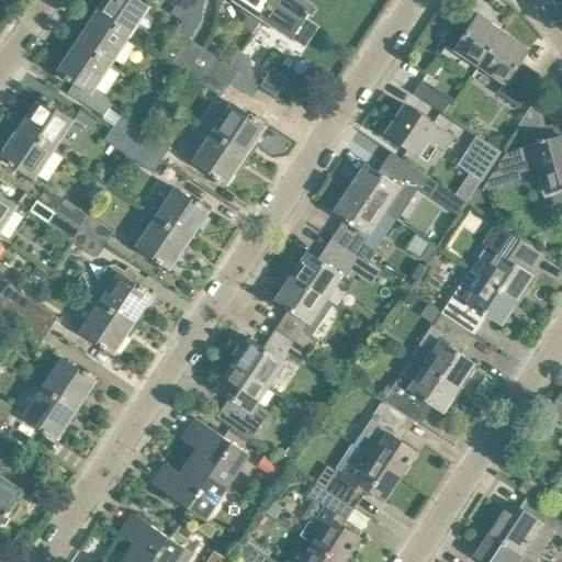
[(107,0),(98,14),(131,36),(149,7),(139,0),(107,0)]
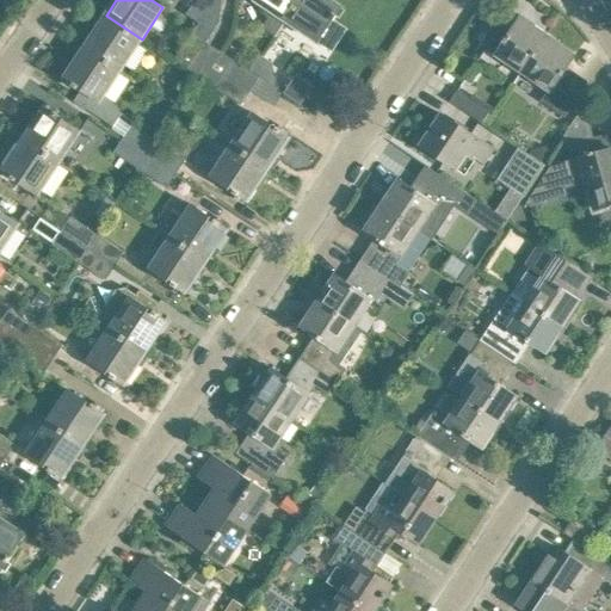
[(285,20),(298,0),(253,0),(259,4),(267,19),(261,28),(276,37),(287,22),(285,20)]
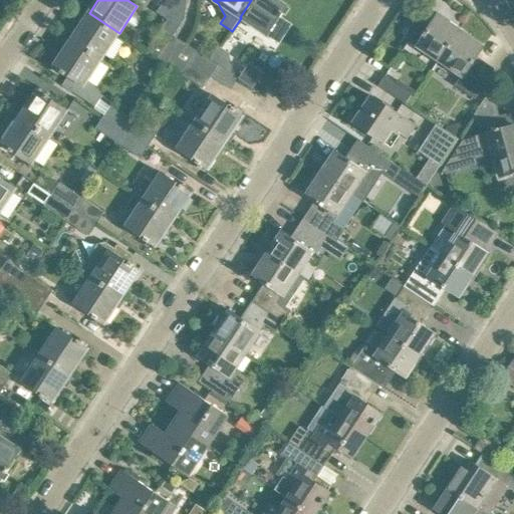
[(287,5),(279,0),(251,0),(240,17),(241,18),(279,43),(292,24),(281,17),(283,13),(282,12),(287,5)]
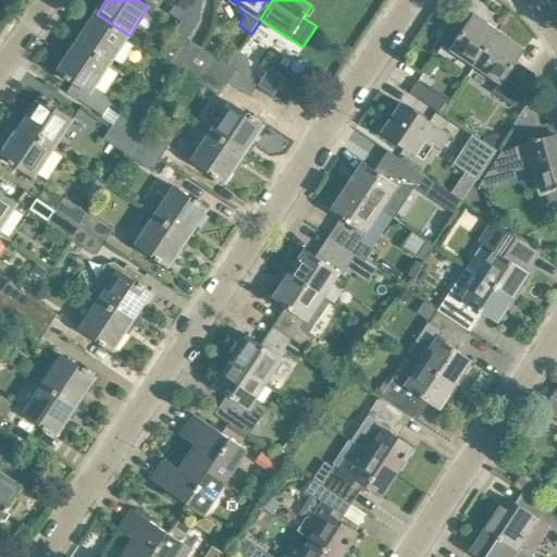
[(130,36),(97,14),(77,42),(110,64),(130,36)]
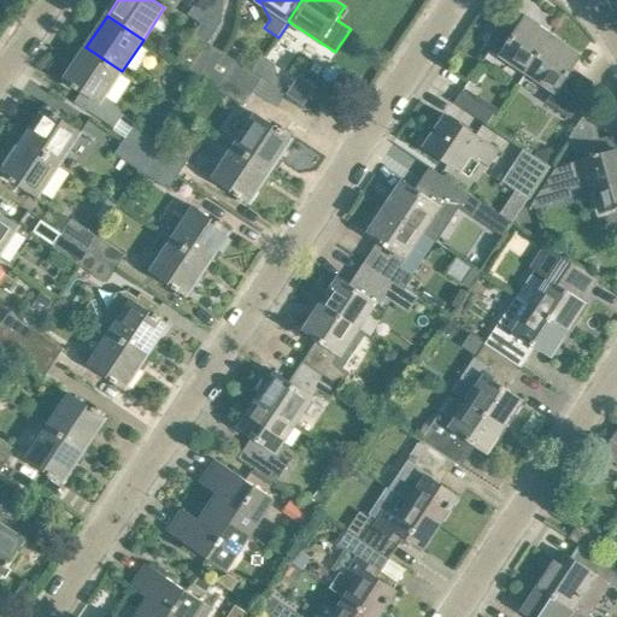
[(528,74),(553,36),(526,17),(516,31),(507,25),(491,48),(528,74)]
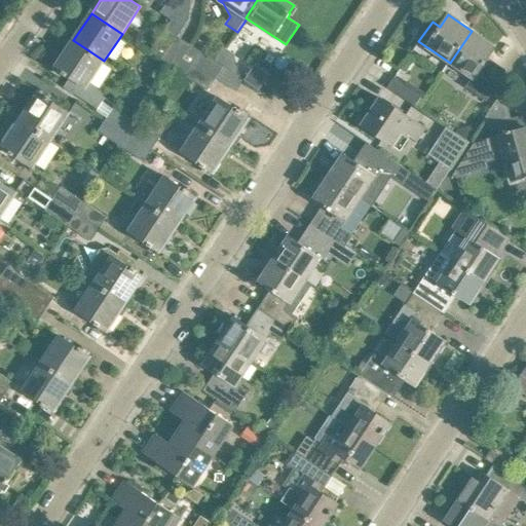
[(162,58),(177,35),(179,36),(183,28),(171,20),(165,28),(150,50),(162,58)]
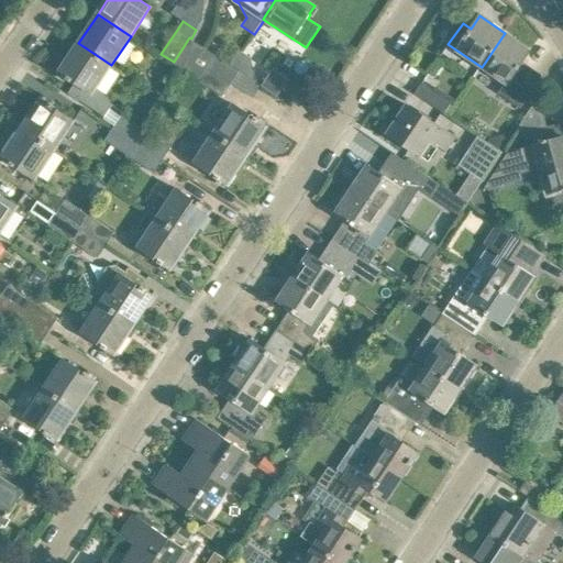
[(531,51),(505,33),(482,67),(505,83),(498,94),(521,108),(531,94),(542,75),(522,63),(531,51)]
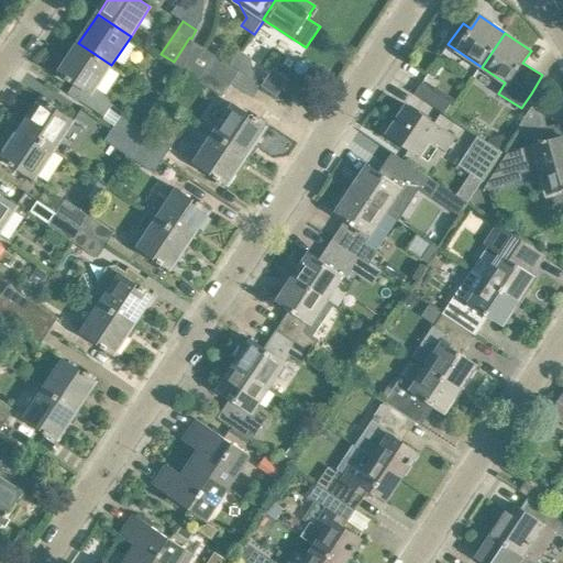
[(202,46),(191,39),(189,37),(174,62),(187,70),(202,46)]
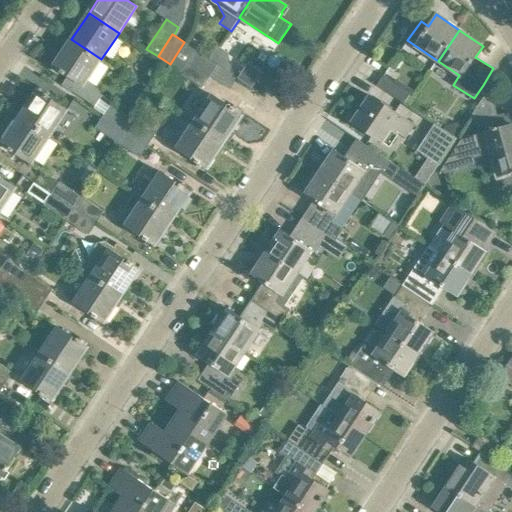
[(101,59),(71,39),(54,66),(61,71),(60,72),(64,74),(65,73),(68,75),(62,85),(95,107),(102,95),(87,81),(101,59)]
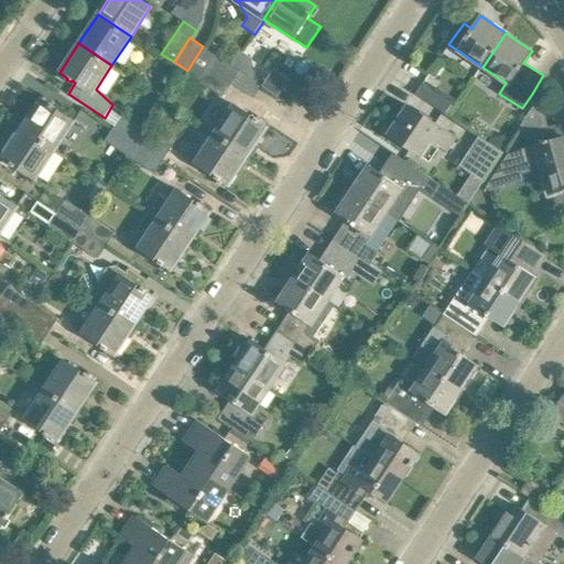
[(198,78),(207,66),(214,54),(203,46),(187,71),(193,75),(187,86),(195,90),(198,78)]
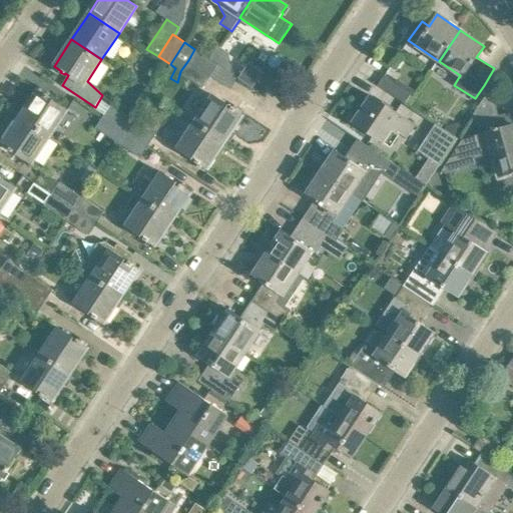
[(218,47),(210,60),(194,49),(188,60),(210,75),(209,76),(230,89),(238,77),(235,76),(228,54),(218,47)]
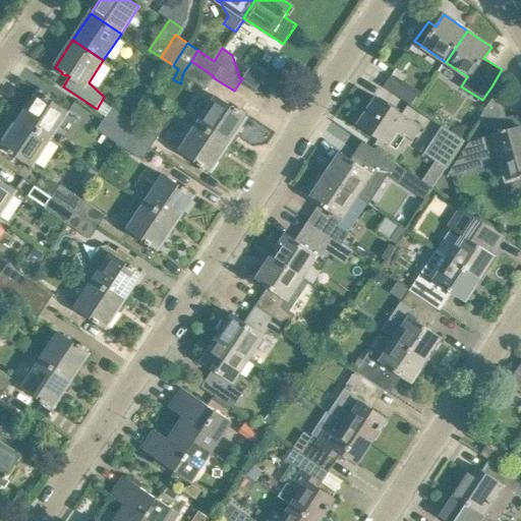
[(214,76),(191,61),(183,72),(207,88),(213,77),(214,76)]
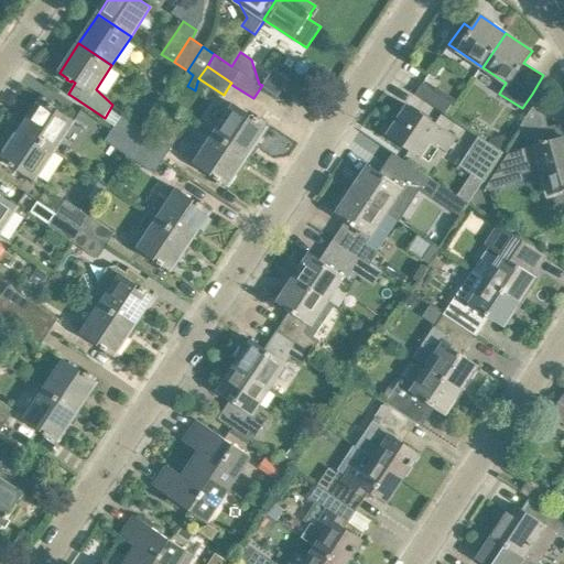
[(274,68),(262,86),(278,97),(290,79),(274,68)]
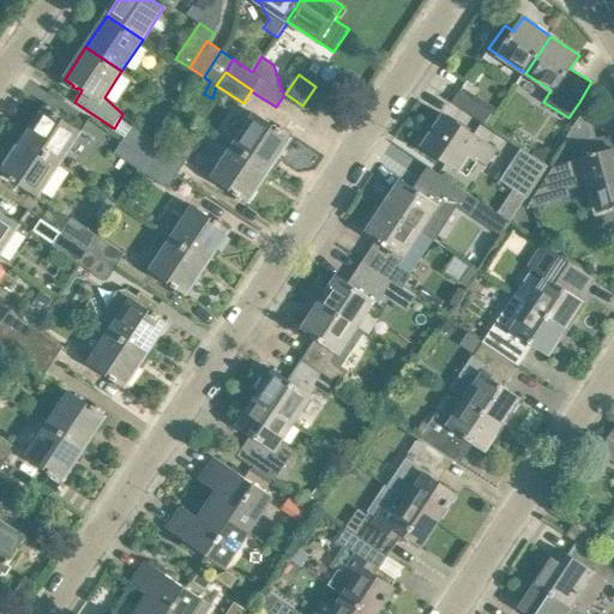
[(493,112),(481,103),(461,90),(452,102),(485,124),(493,112)]
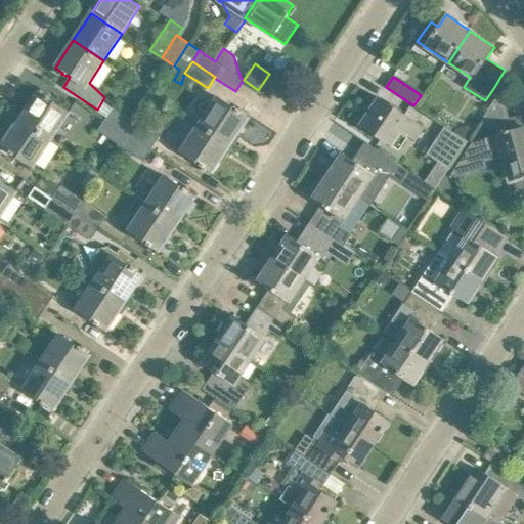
[(501,90),(494,99),(481,120),(488,124),(492,137),(473,142),(449,178),(450,178),(452,175),(467,171),(484,166),(483,162),(504,156),(511,179),(523,176),(523,175),(523,125),(521,115),(509,118),(501,90)]
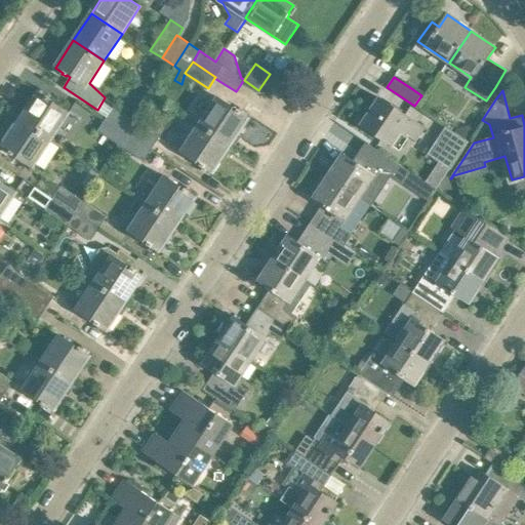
[(69,111),(51,98),(47,96),(46,97),(39,92),(22,118),(51,138),(69,111)]
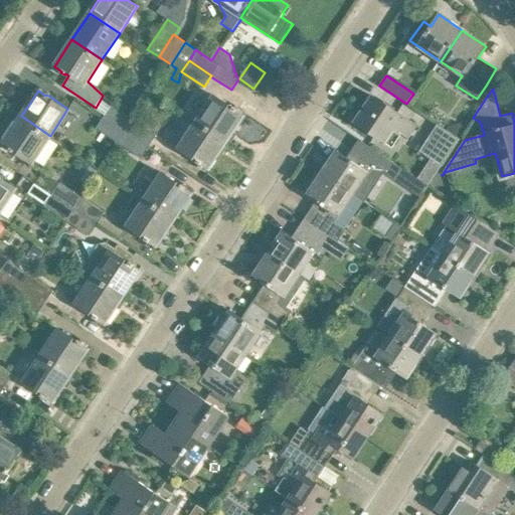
[(213,96),(203,112),(196,122),(226,142),(244,116),(236,111),(237,110),(233,107),(232,108),(213,96)]
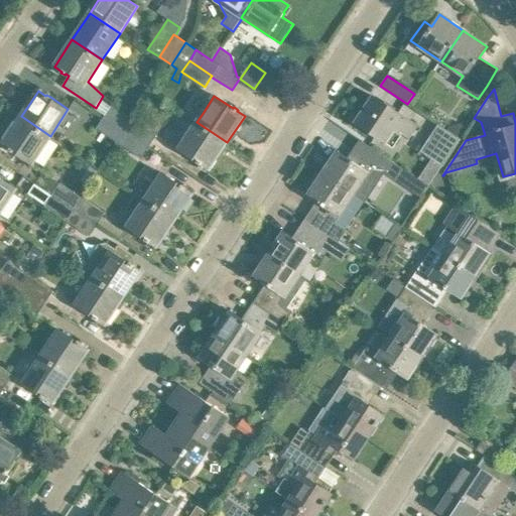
[(416,125),(390,108),(374,96),(356,123),(375,136),(369,145),(380,152),(394,131),(398,134),(400,131),(408,136),(416,125)]
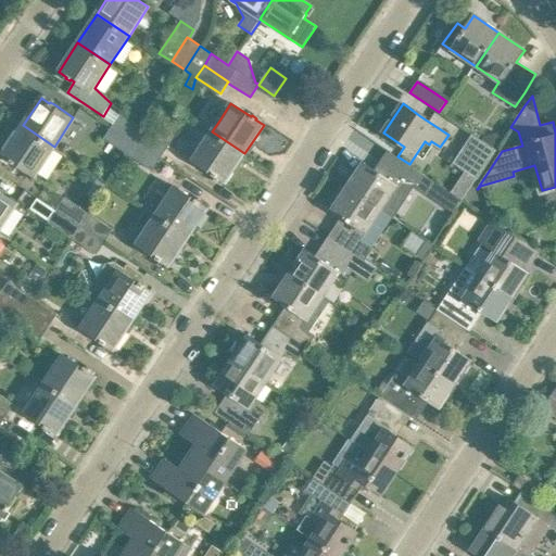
[(121,112),(112,125),(137,141),(146,128),(121,112)]
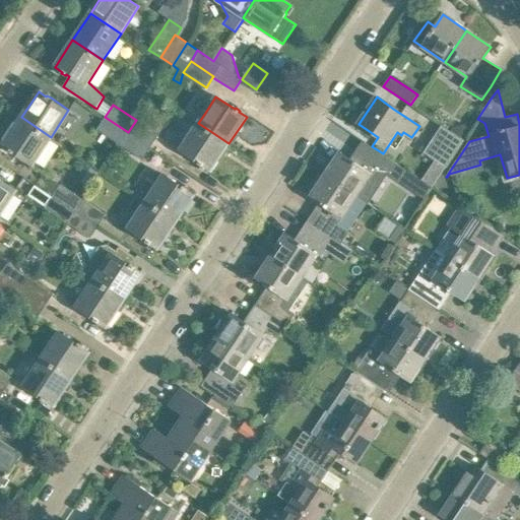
[(51,137),(21,117),(2,145),(9,150),(9,151),(13,154),(14,152),(34,165),(51,137)]
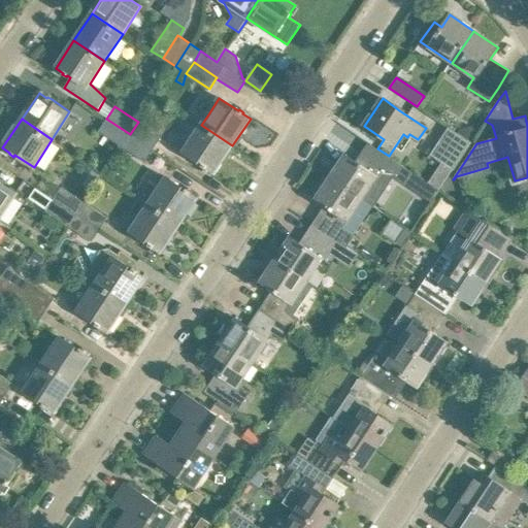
[(130,134),(106,119),(99,131),(122,145),(130,134)]
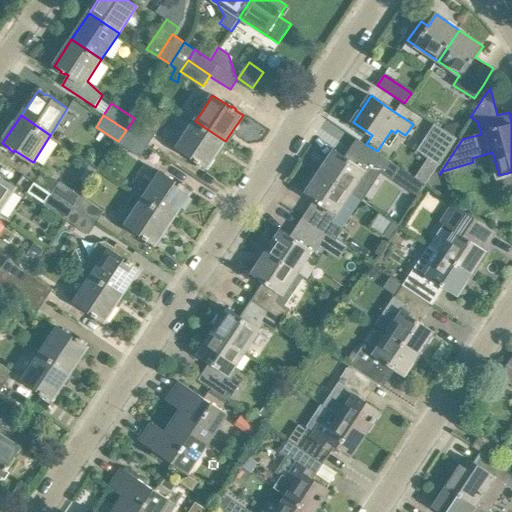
[(155,132),(134,118),(126,130),(147,144),(155,132)]
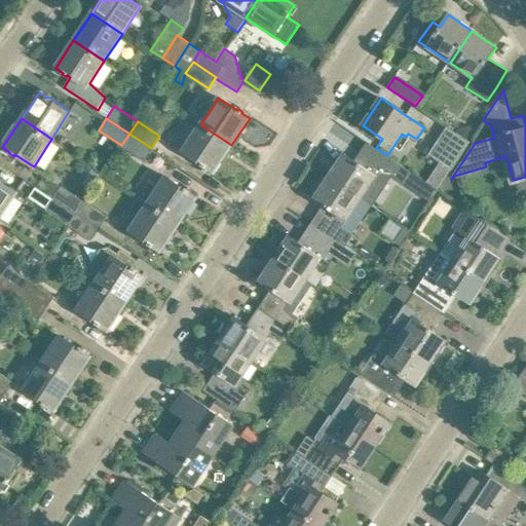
[(213,173),(231,145),(200,124),(182,150),(201,163),(200,165),(204,168),(205,167),(213,173)]
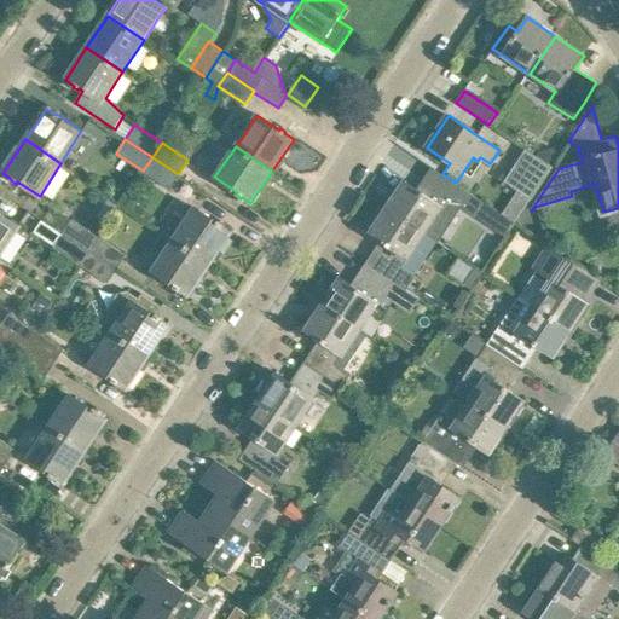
[(553,166),(551,165),(526,148),(504,180),(531,198),(553,166)]
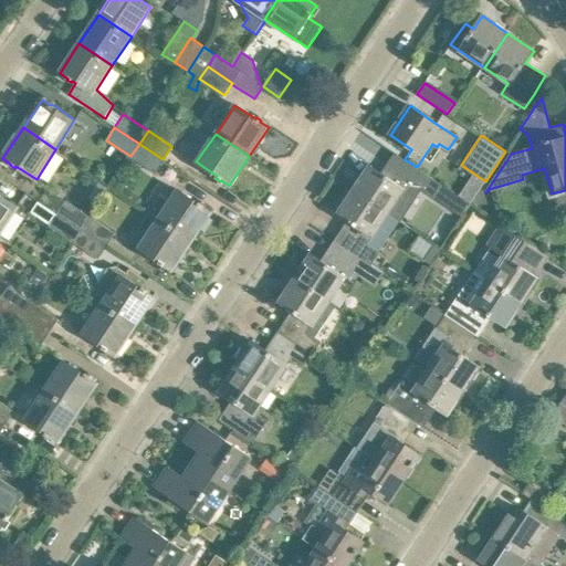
[(442,185),(430,177),(416,167),(397,156),(385,176),(369,166),(354,190),(388,212),(400,221),(421,189),(433,198),(442,185)]
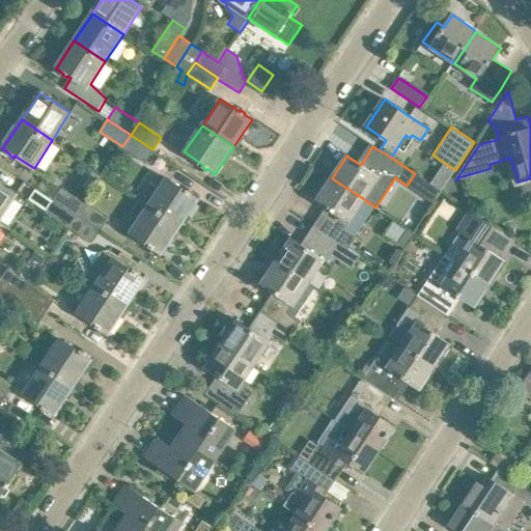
[(191,193),(187,190),(166,176),(147,205),(179,226),(198,199),(191,194),(191,193)]
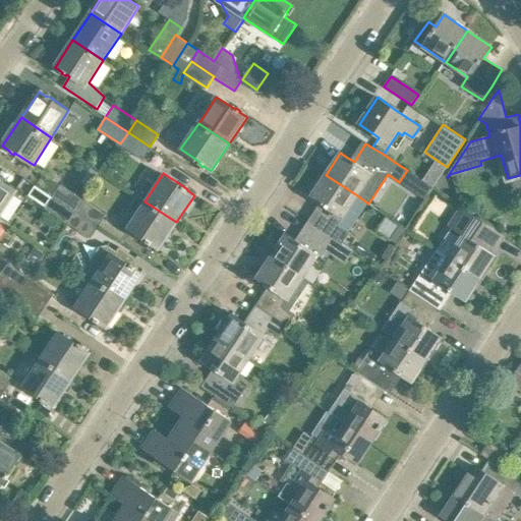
[(357,195),(326,175),(310,197),(322,205),(311,221),(309,220),(307,222),(342,244),(350,232),(338,225),(357,195)]
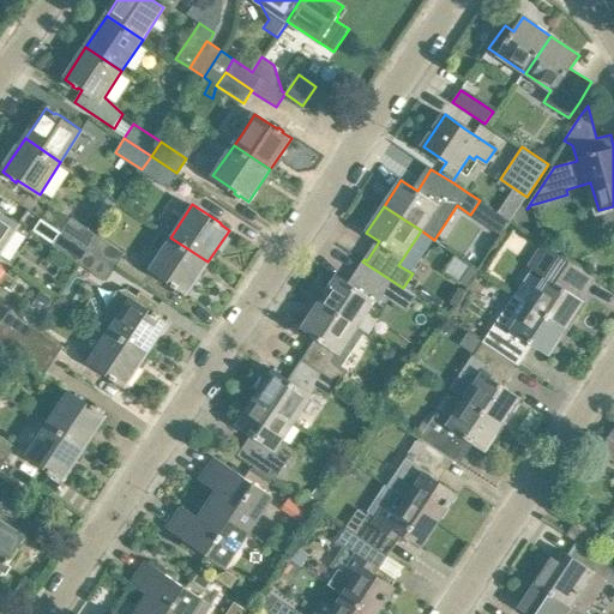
[(0,210),(0,252),(19,223),(0,210)]
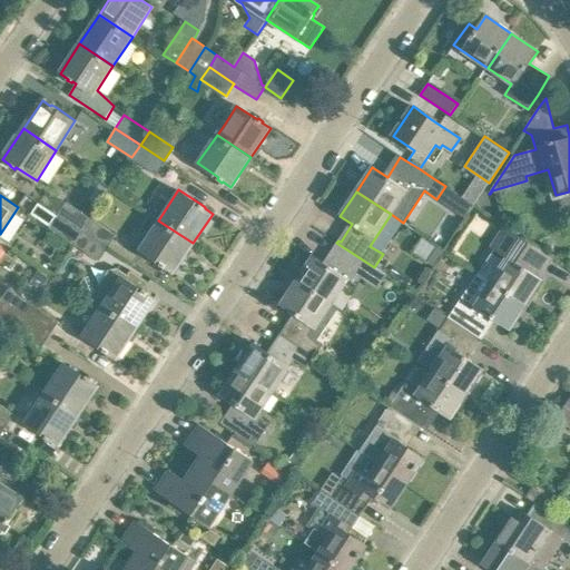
[(462,197),(453,210),(465,218),(474,205),(462,197)]
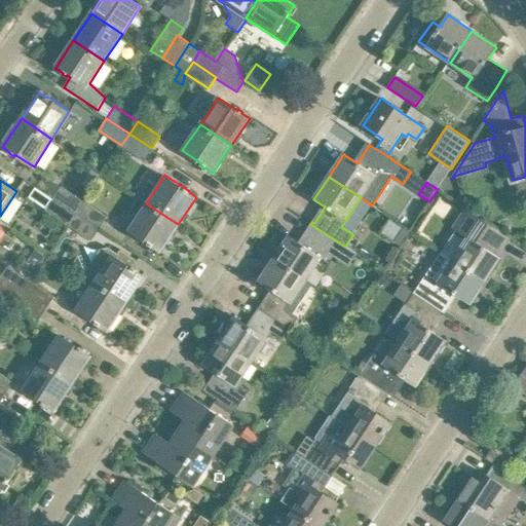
[(62,186),(53,197),(76,213),(84,200),(62,186)]
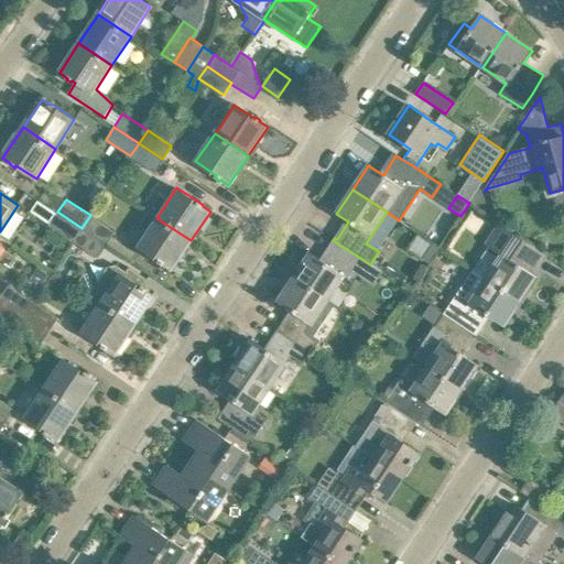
[(82,228),(57,212),(49,225),(74,241),(82,228)]
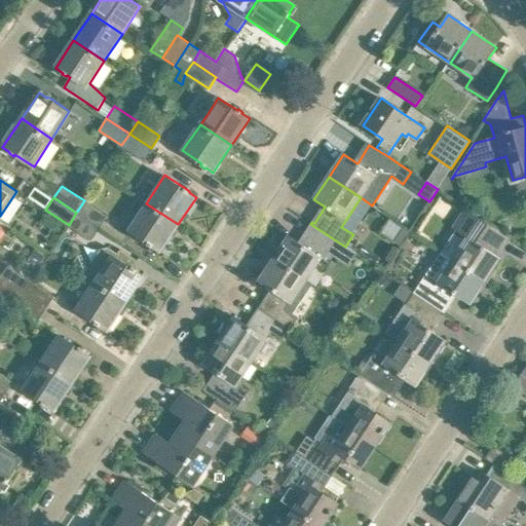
[(160,252),(178,224),(146,203),(139,198),(132,211),(139,215),(128,229),(149,242),(147,246),(151,248),(152,247),(160,252)]
